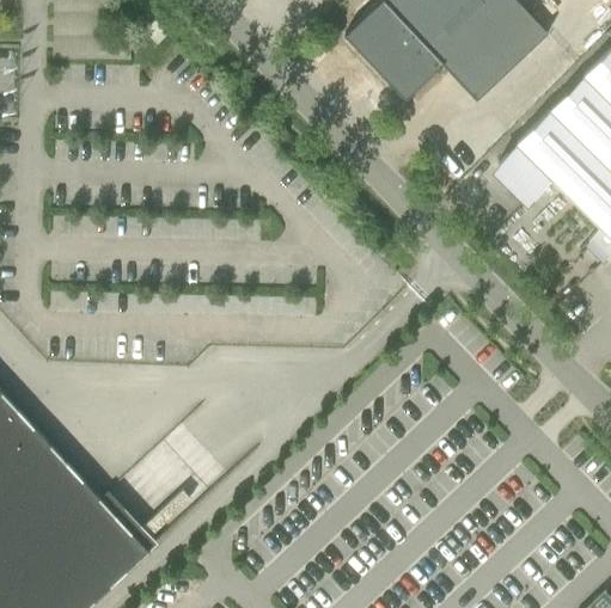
[(111,0),(55,0),(54,62),(130,62),(130,38),(112,38),(111,0)]
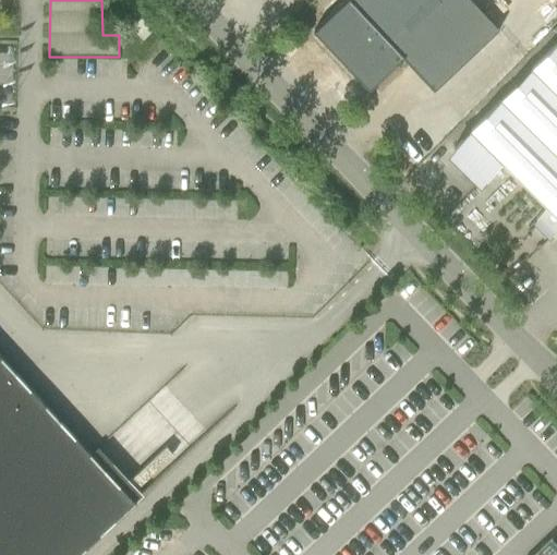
[(347,0),(348,1),(314,34),(363,85),(367,82),(374,88),(403,60),(435,94),(500,32),(469,0),(347,0)]
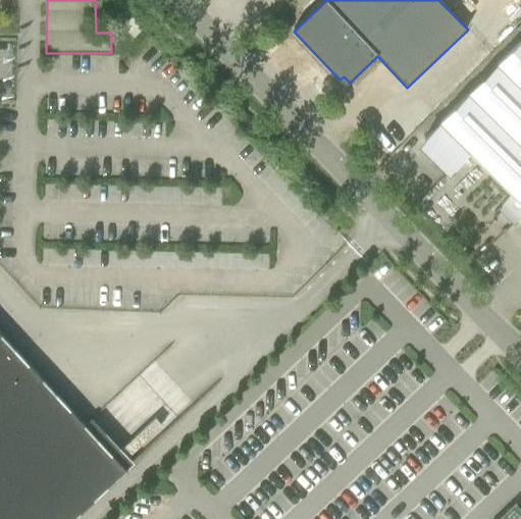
[(135,40),(144,32),(133,19),(123,29),(135,40)]
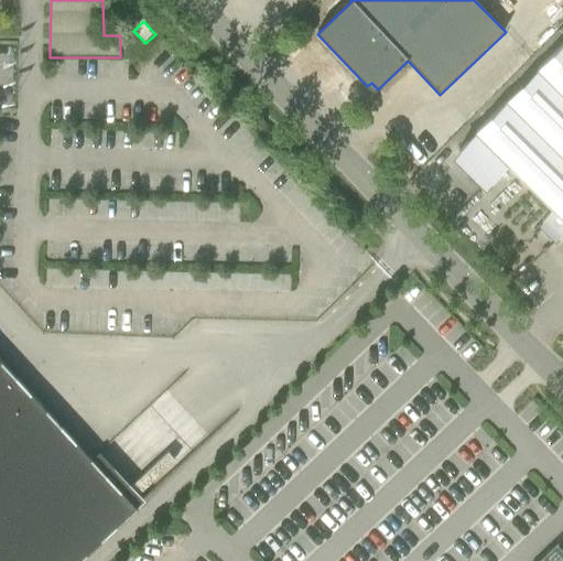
[(562,45),(459,150),(494,183),(508,168),(553,212),(543,223),(560,240),(562,237),(562,45)]
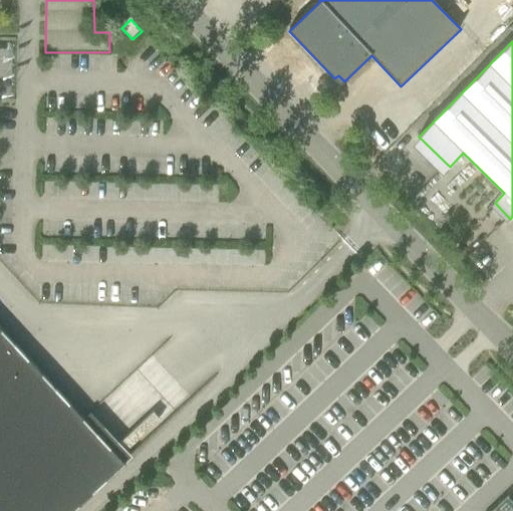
[(450,167),(419,137),(409,148),(440,177),(450,167)]
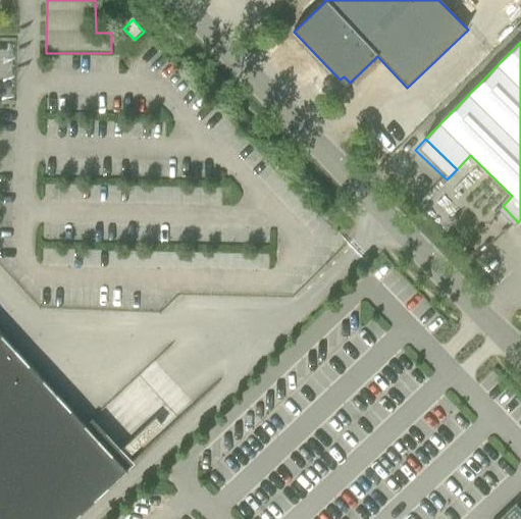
[(77,518),(128,473),(0,333),(0,518),(77,518)]
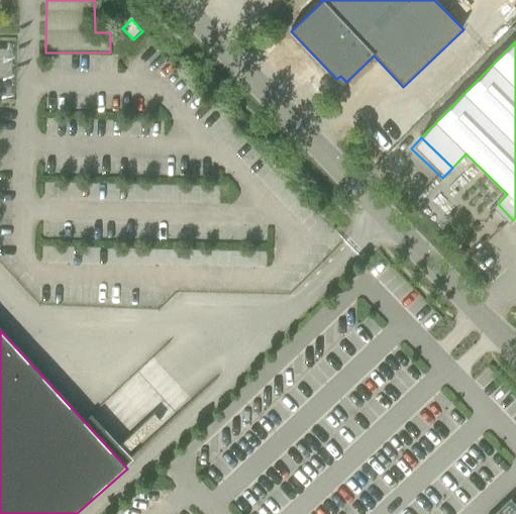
[(515,513),(515,507),(510,502),(512,501),(511,500),(496,513),(515,513)]
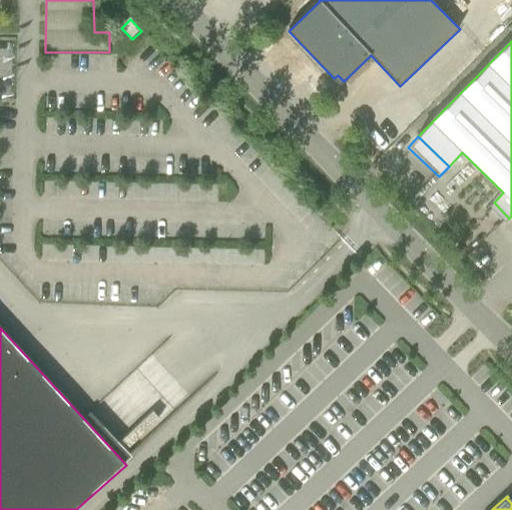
All buildings are outlined.
